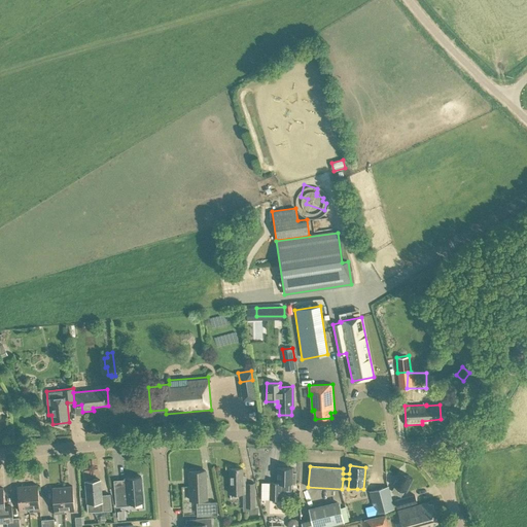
[(292,484),(292,483),(292,467),(279,467),(278,482),(271,482),(271,498),(280,499),(281,490),(292,491),(292,484)]
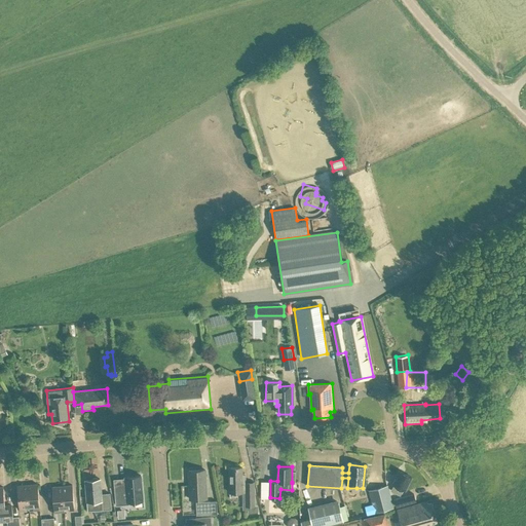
[(242,479),(241,467),(229,467),(229,492),(242,492),(242,489),(245,489),(245,479),(242,479)]
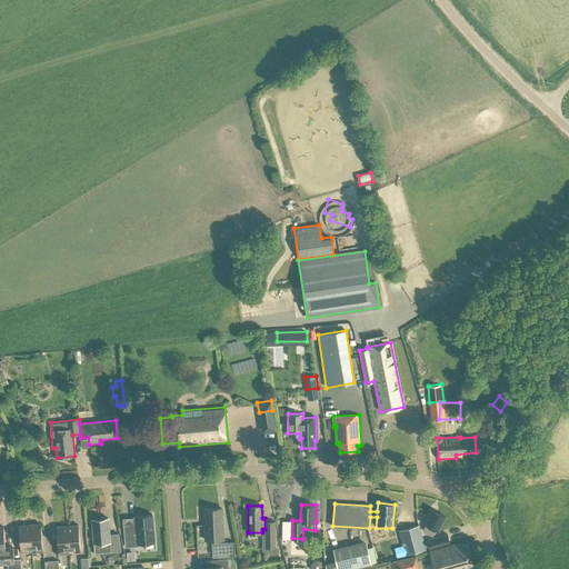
[(223,539),(222,508),(203,509),(206,540),(223,539)]
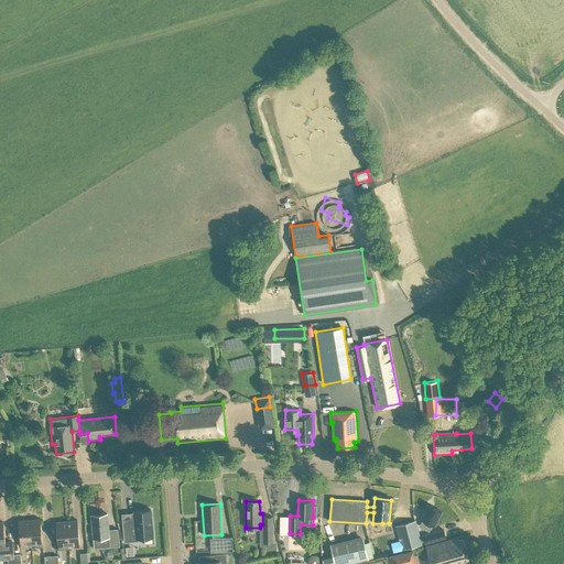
[(420,525),(423,528),(429,531),(432,524),(433,525),(441,512),(429,506),(424,513),(423,512),(420,518),(423,520),(420,525)]
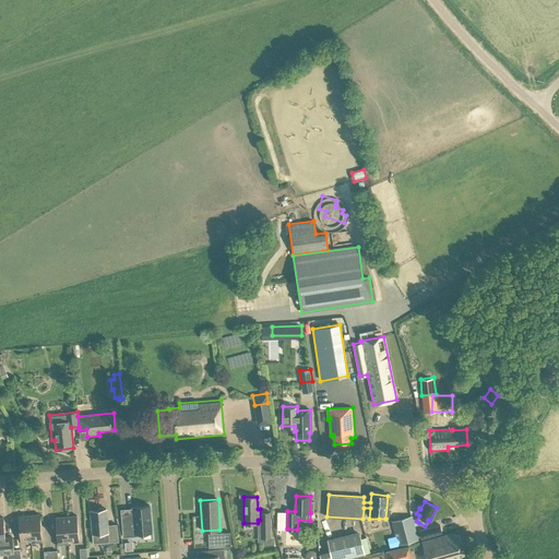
[(152,532),(150,506),(133,507),(133,518),(130,518),(130,516),(122,516),(123,536),(137,535),(137,534),(152,532)]
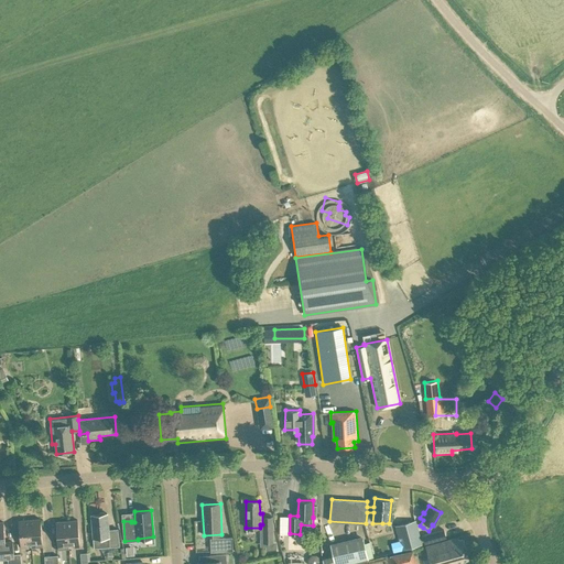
[(105,513),(102,512),(99,512),(98,514),(93,514),(93,524),(91,524),(91,525),(91,528),(91,532),(93,533),(94,539),(95,548),(119,545),(118,529),(109,530),(109,523),(107,523),(107,513),(105,513)]
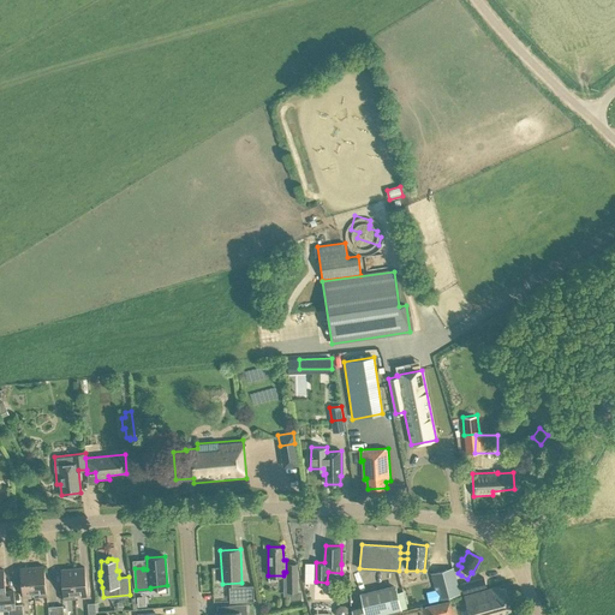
[(43,566),(33,567),(34,592),(40,591),(40,597),(47,596),(43,566)]
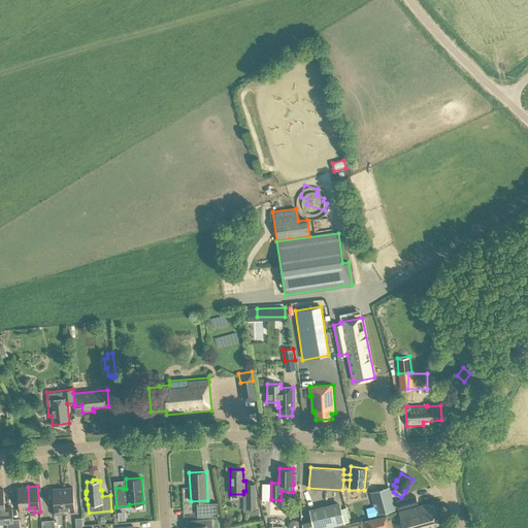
[(29,508),(28,487),(18,488),(20,514),(25,513),(25,508),(29,508)]
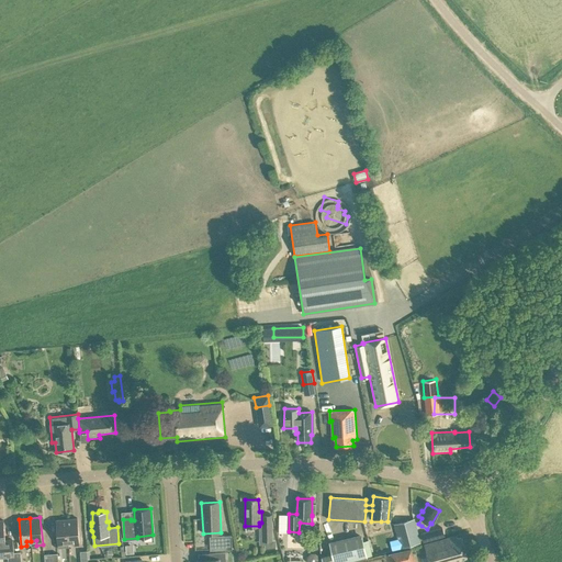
[(77,518),(66,519),(68,542),(74,541),(74,546),(80,546),(77,518)]
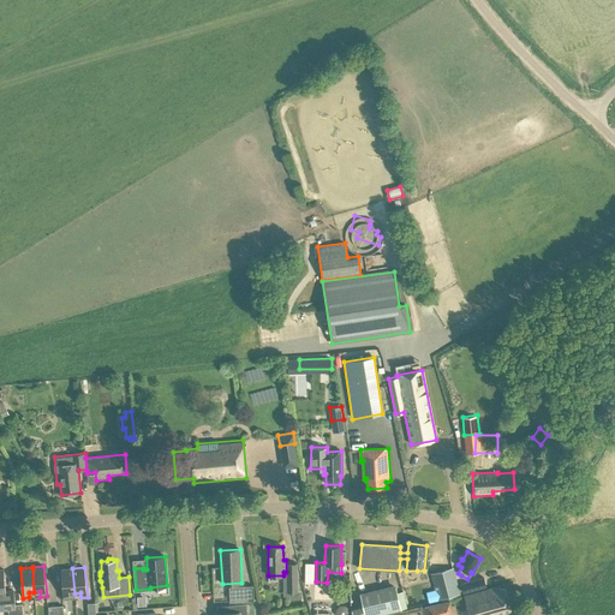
[(437,599),(439,599),(460,593),(453,567),(430,573),(437,599)]
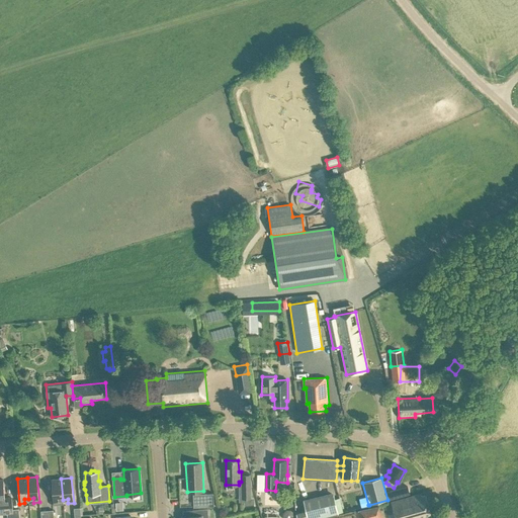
[(63,500),(61,479),(52,480),(54,505),(59,504),(59,500),(63,500)]
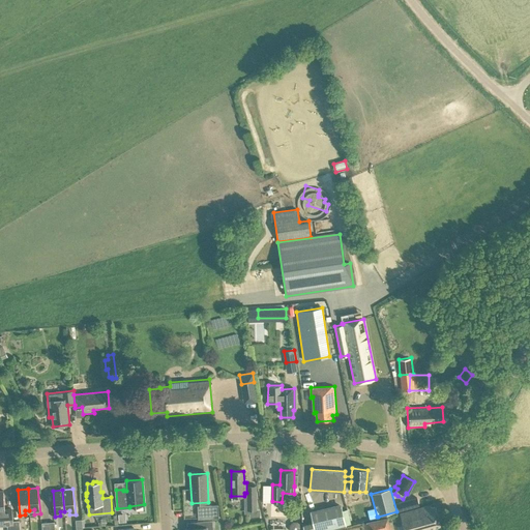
[(0,491),(0,525),(3,525),(5,523),(6,523),(7,529),(13,529),(12,521),(11,509),(4,510),(3,491),(0,491)]
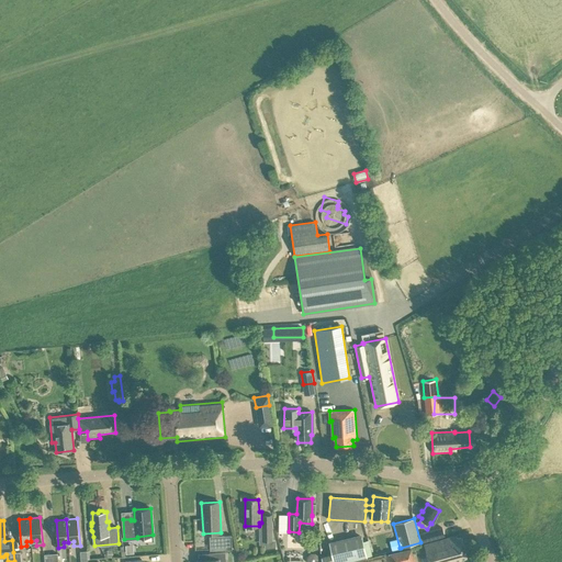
[(262,540),(271,540),(271,525),(261,525),(262,540)]
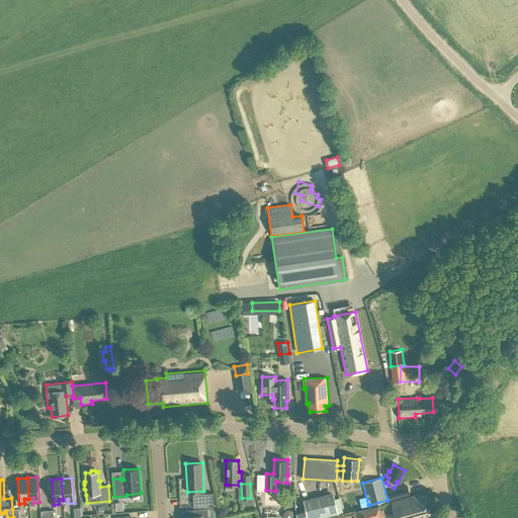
[(396,489),(387,491),(387,493),(390,499),(410,494),(408,486),(396,489)]
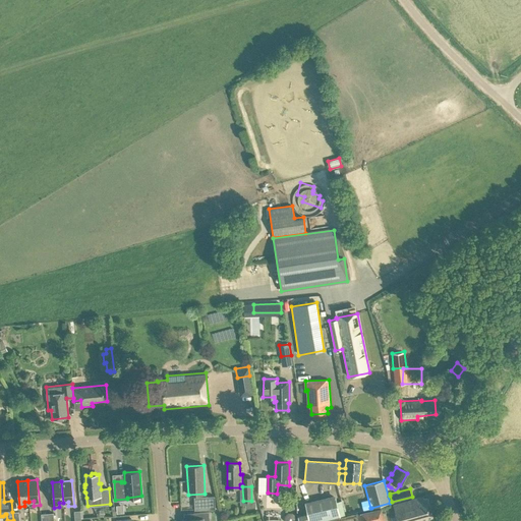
[(307,514),(297,516),(298,520),(319,520),(345,515),(342,501),(336,502),(335,495),(304,502),(307,514)]
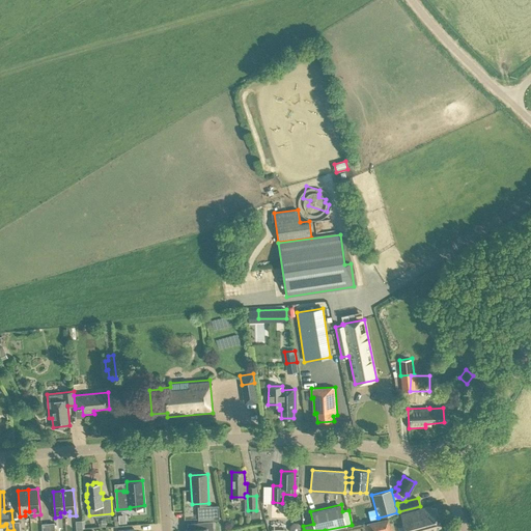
[(219,505),(198,506),(198,520),(219,519),(219,505)]
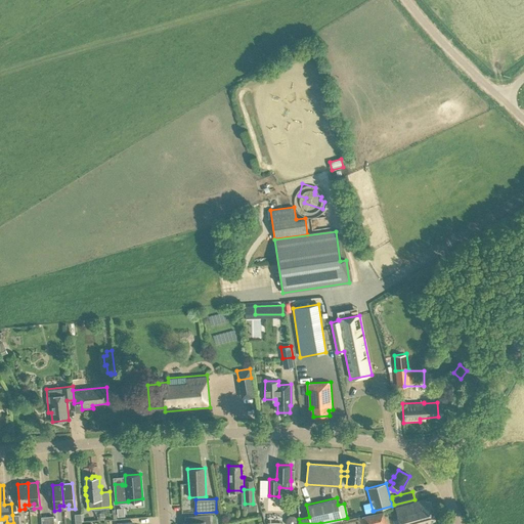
[(427,501),(426,499),(396,508),(399,523),(426,523),(436,521),(431,500),(427,501)]
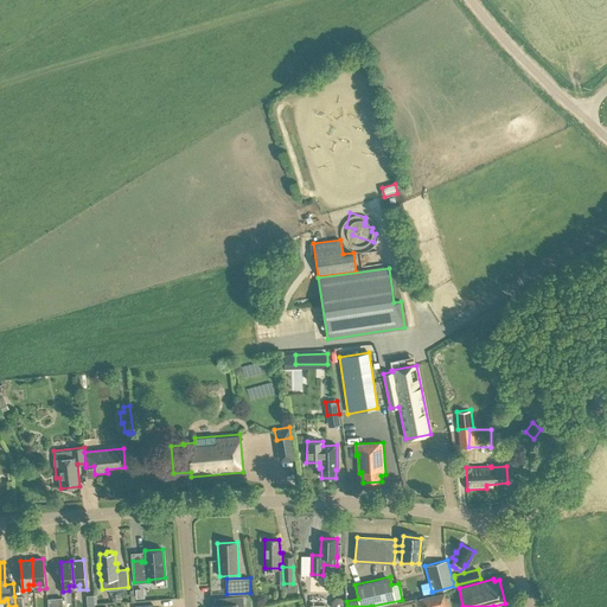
[(416,606),(447,606),(443,593),(415,599),(416,606)]
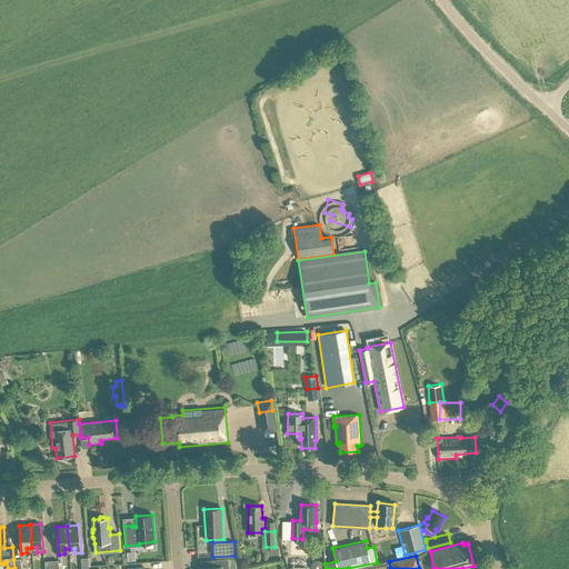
[(199,568),(198,568),(228,568),(228,559),(211,560),(211,567),(199,568)]
